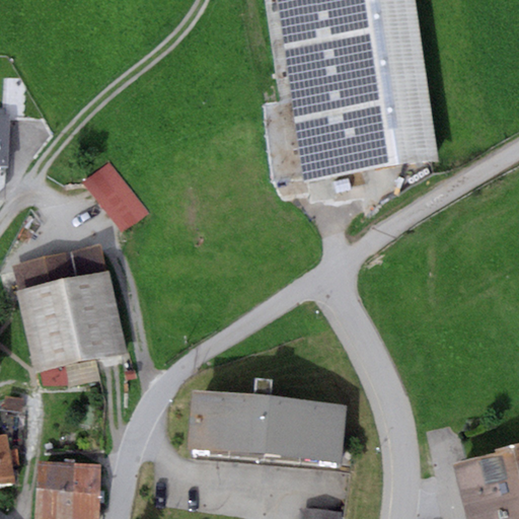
[(277,0),(301,184),(436,167),(415,0),(277,0)]
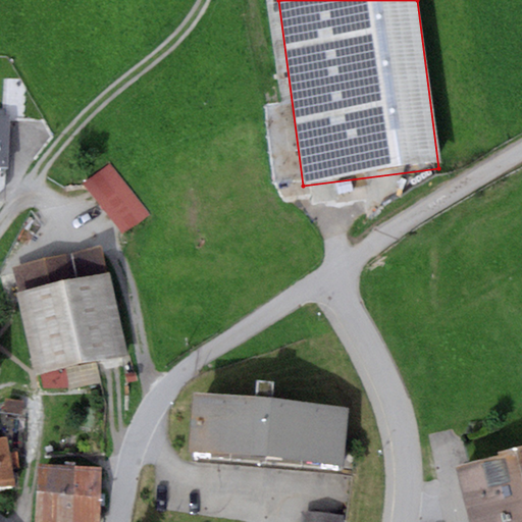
[(112,169),(87,190),(123,238),(149,217),(112,169)]
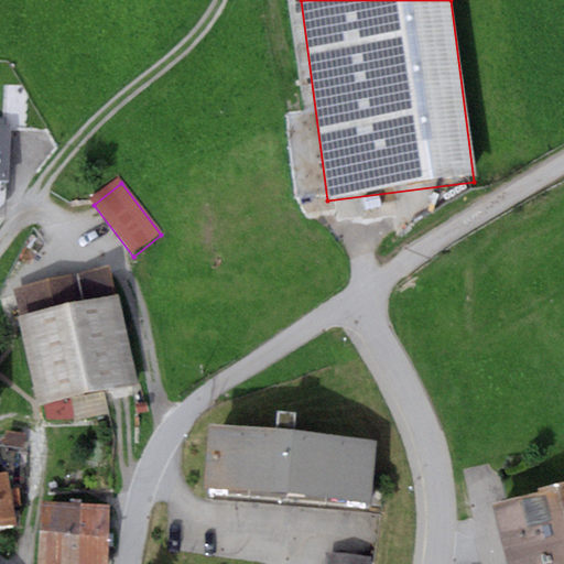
[(111,269),(12,289),(34,403),(38,403),(42,422),(74,419),(69,397),(133,383),(111,269)]
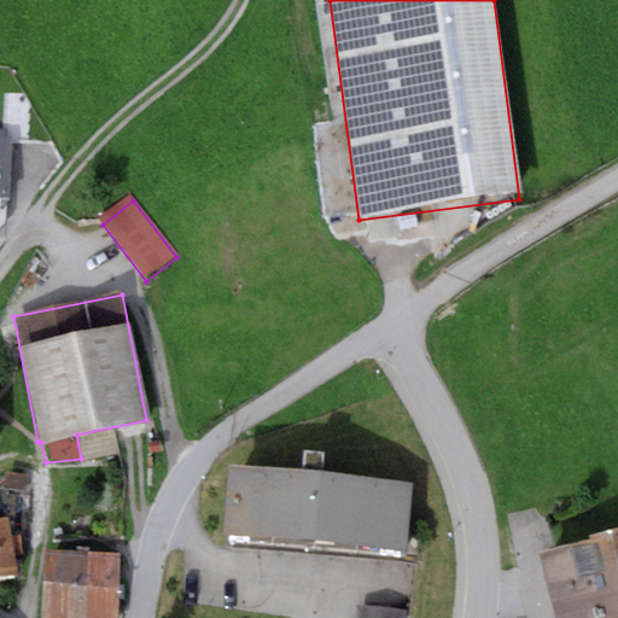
[(231,464),(225,532),(407,548),(413,481),(322,473),(324,452),(303,449),(301,470),(231,464)]
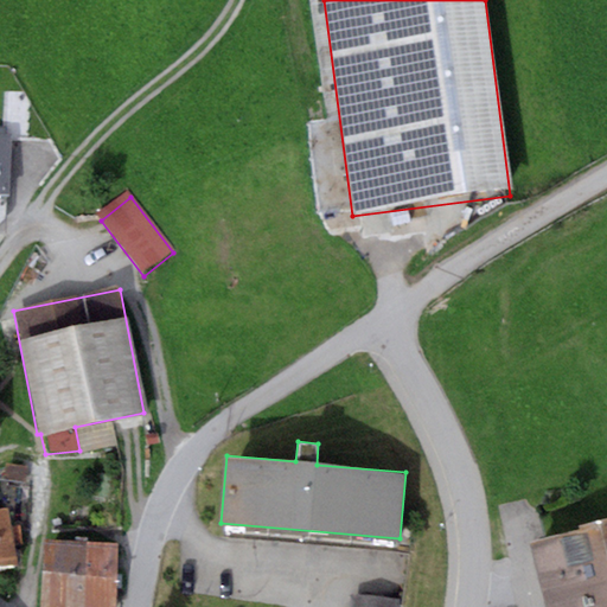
[(26,466),(6,462),(4,478),(24,481),(26,466)]
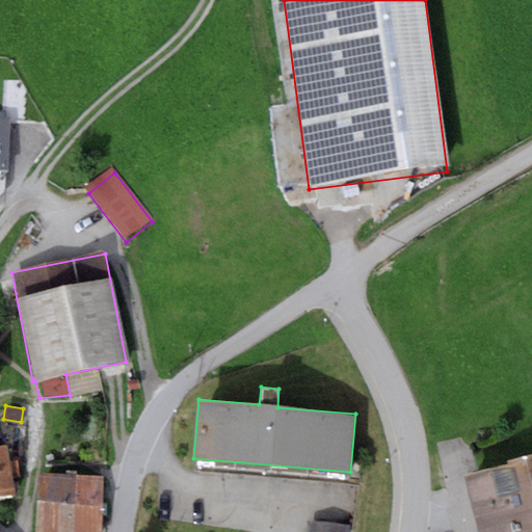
[(6,445),(0,446),(0,495),(14,494),(11,478),(20,477),(18,461),(8,462),(6,445)]
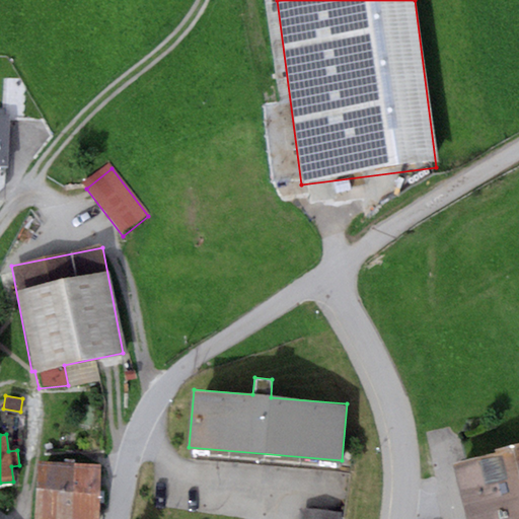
[(518,518),(518,448),(454,464),(466,518),(518,518)]
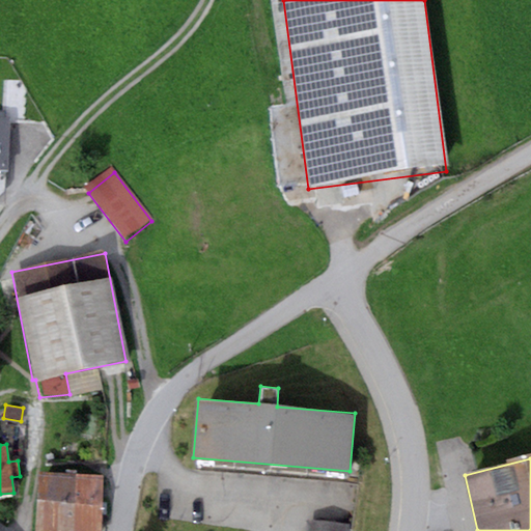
[(75,530),(76,475),(38,472),(34,530),(75,530)]
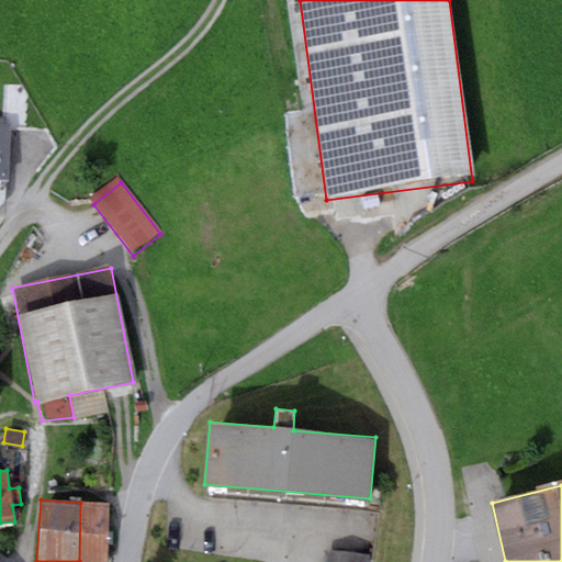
[(108,561),(109,503),(80,503),(79,561),(108,561)]
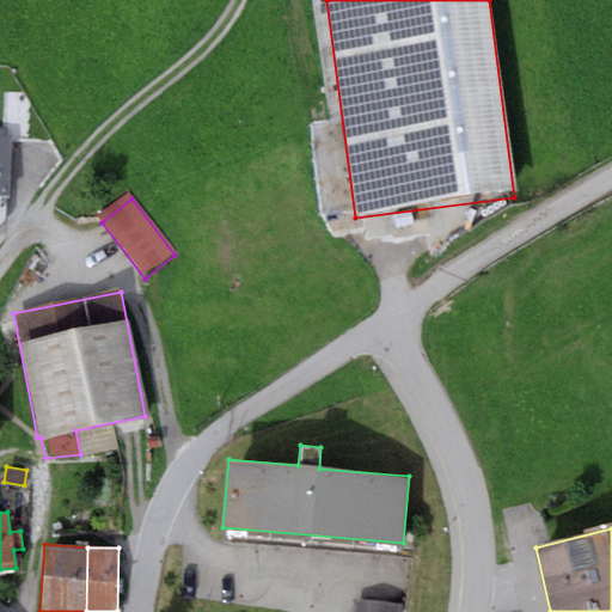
[(155,600),(153,611),(164,611),(166,603),(155,600)]
